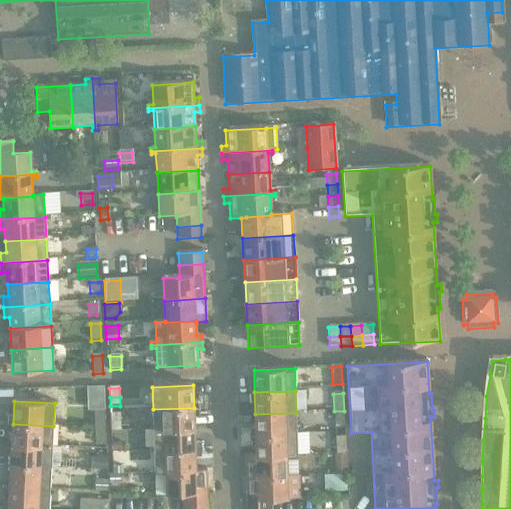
[(194,408),(153,409),(153,431),(194,430),(194,408)]
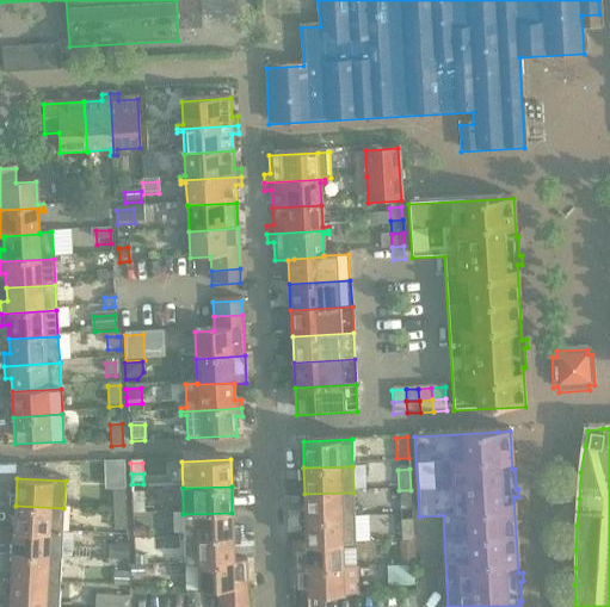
[(112,491),(114,501),(125,501),(124,490),(112,491)]
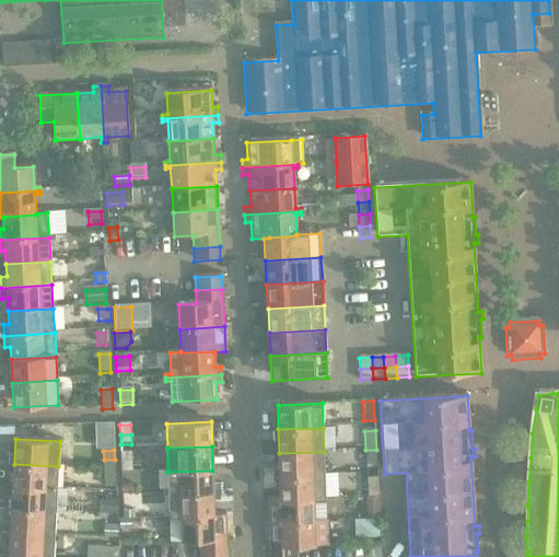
[(376,450),(365,450),(367,470),(377,468),(376,450)]
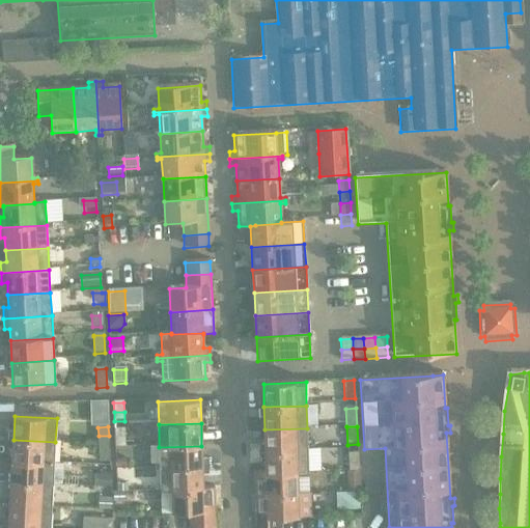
[(265,429),(265,451),(307,450),(307,428),(265,429)]
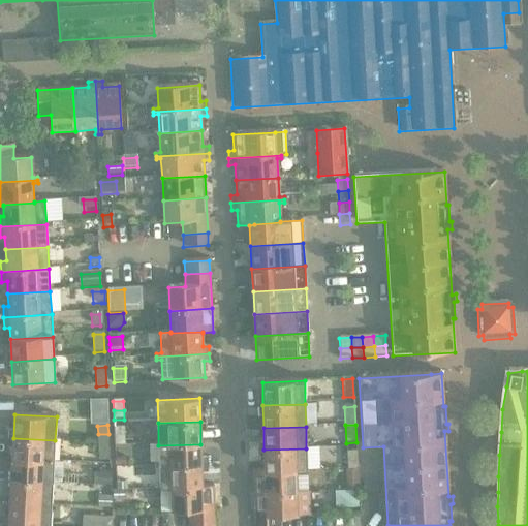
[(114,428),(115,437),(125,437),(124,428),(114,428)]
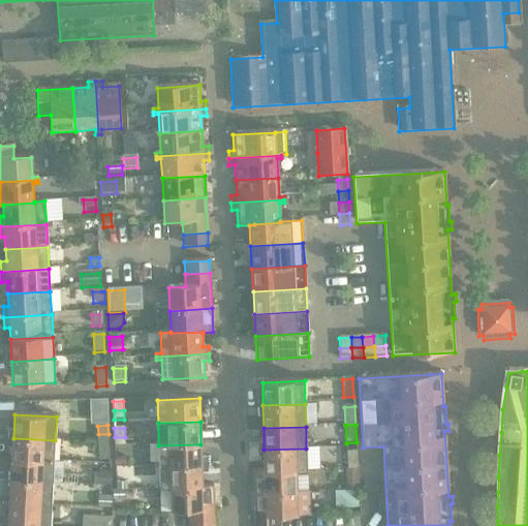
[(109,434),(98,434),(98,443),(109,443),(109,434)]
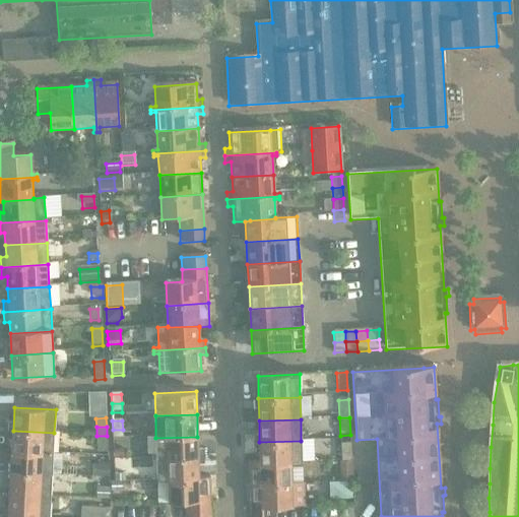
[(123,430),(113,430),(113,439),(123,439),(123,430)]
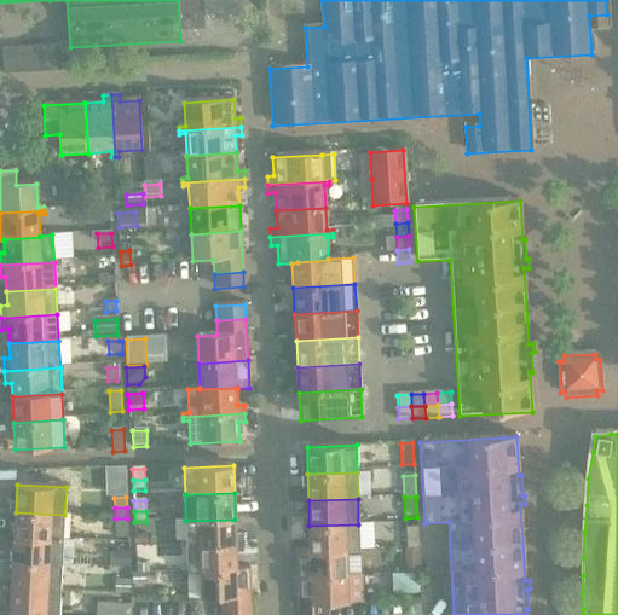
[(64,515),(16,512),(13,538),(63,540),(64,515)]
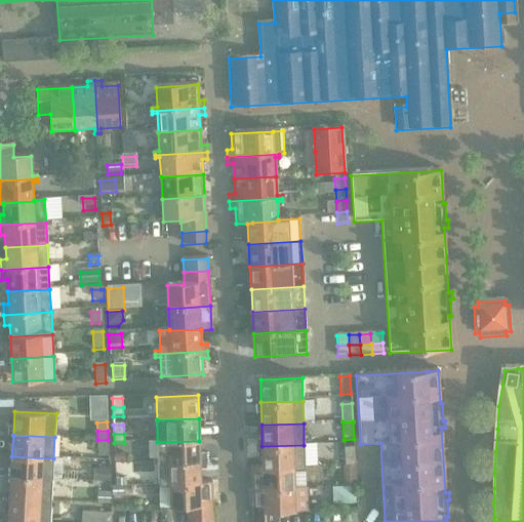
[(108,440),(97,440),(97,449),(109,448),(108,440)]
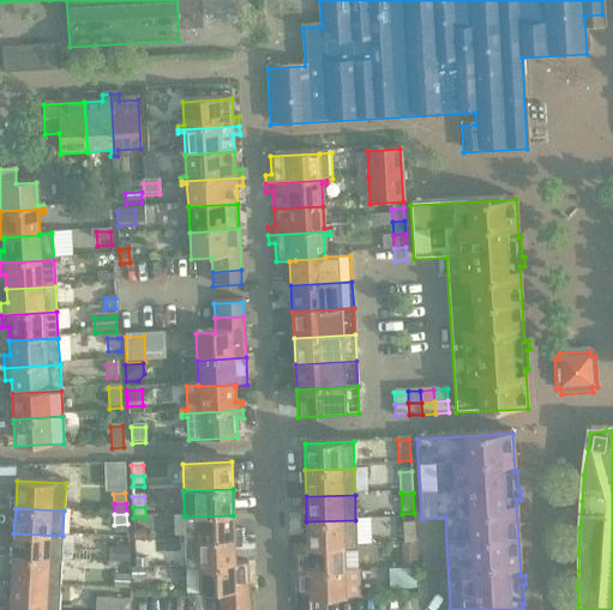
[(179,539),(179,543),(241,541),(240,532),(234,532),(233,515),(184,517),(185,538),(179,539)]
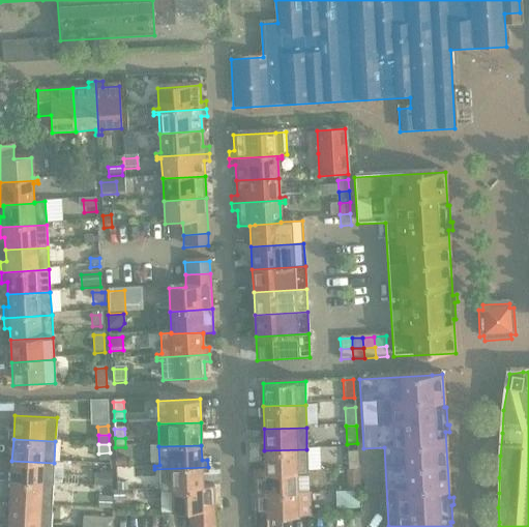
[(264,450),(265,472),(265,473),(296,472),(296,473),(307,473),(306,449),(264,450)]
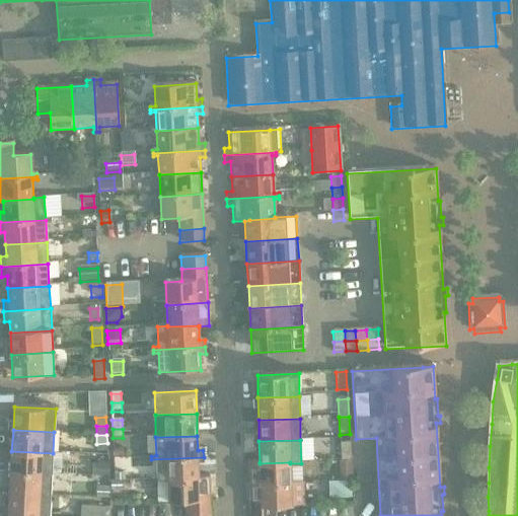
[(107,443),(96,444),(97,453),(107,452),(107,443)]
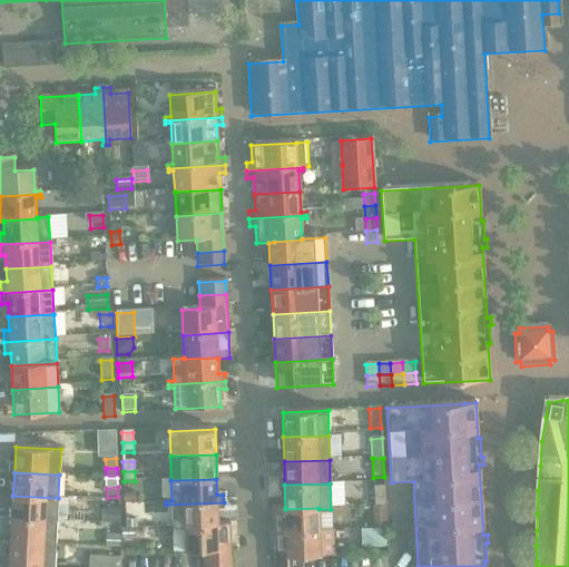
[(373,488),(374,507),(385,507),(384,487),(373,488)]
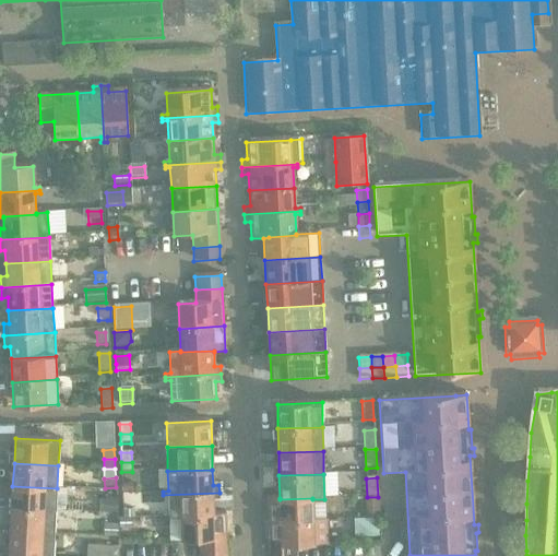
[(132,485),(122,485),(122,495),(132,494),(132,485)]
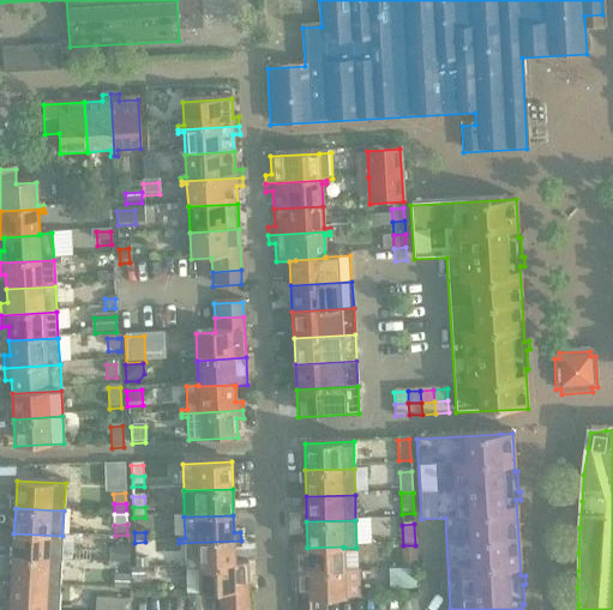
[(6,547),(6,559),(61,562),(62,536),(13,533),(13,547),(6,547)]
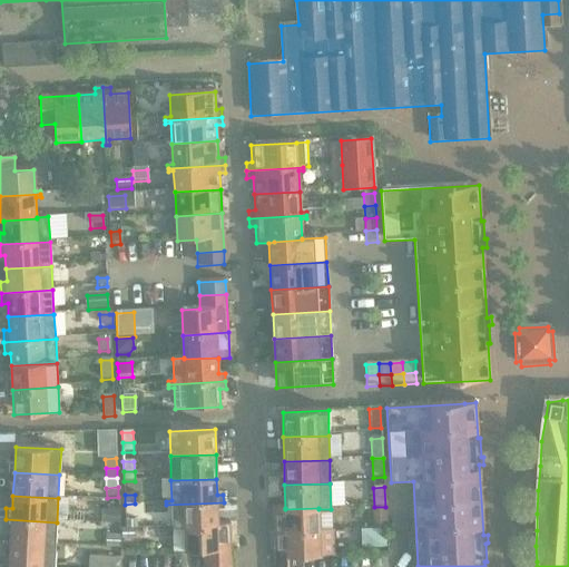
[(224,502),(166,505),(166,508),(172,508),(173,529),(184,529),(184,528),(218,527),(218,526),(217,510),(224,510),(224,502)]
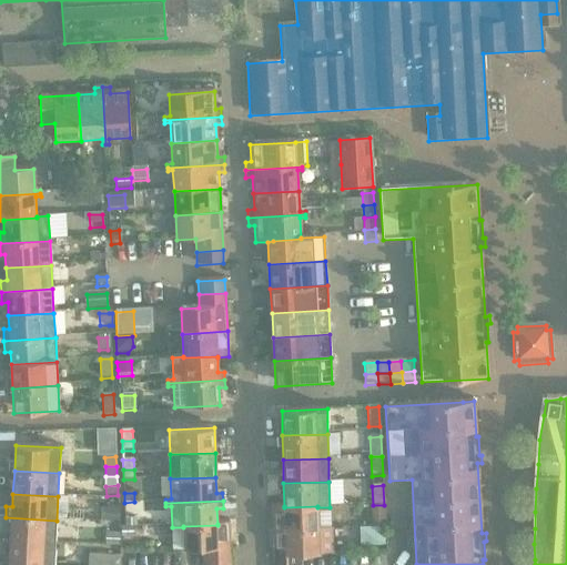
[(118,505),(103,504),(103,523),(118,523),(118,505)]
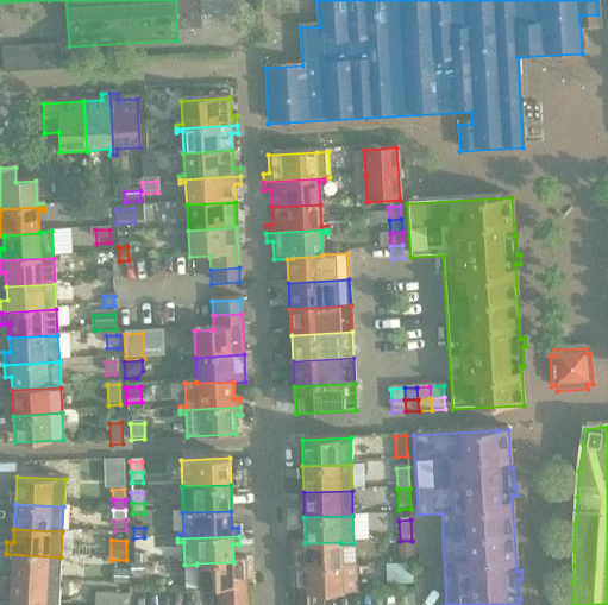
[(293,542),(293,569),(356,567),(342,567),(340,543),(340,542),(305,543),(305,542),(293,542)]
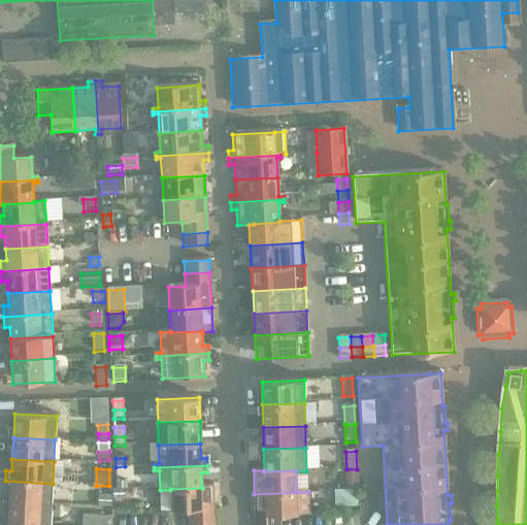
[(53,484),(5,481),(4,491),(10,492),(9,503),(52,505),(53,484)]
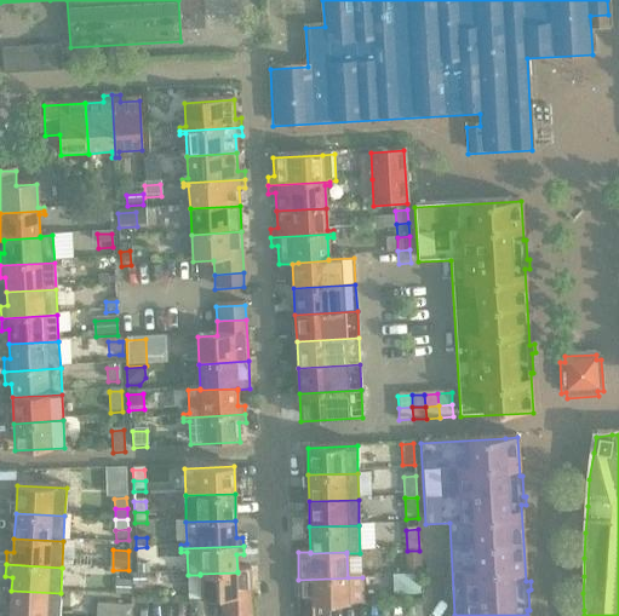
[(200,574),(200,575),(201,600),(222,600),(222,615),(251,614),(250,570),(238,571),(238,573),(200,574)]
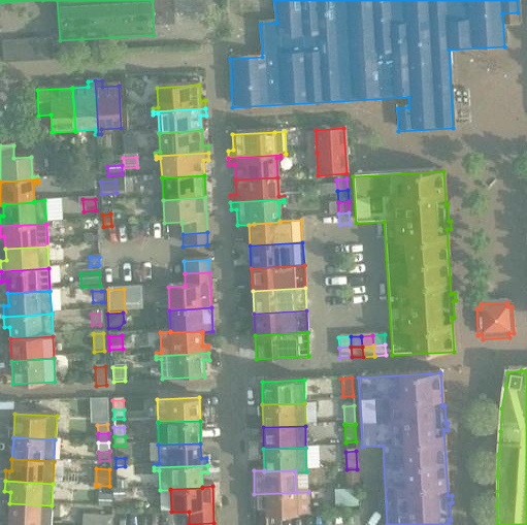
[(117,491),(112,491),(112,501),(124,500),(124,490),(117,491)]
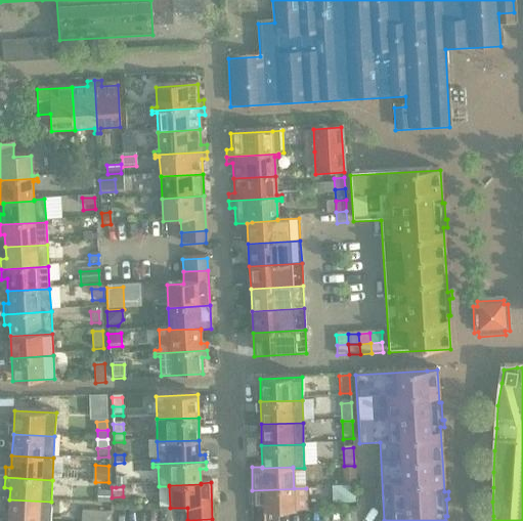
[(306,488),(252,490),(253,520),(277,520),(277,513),(306,512),(306,488)]
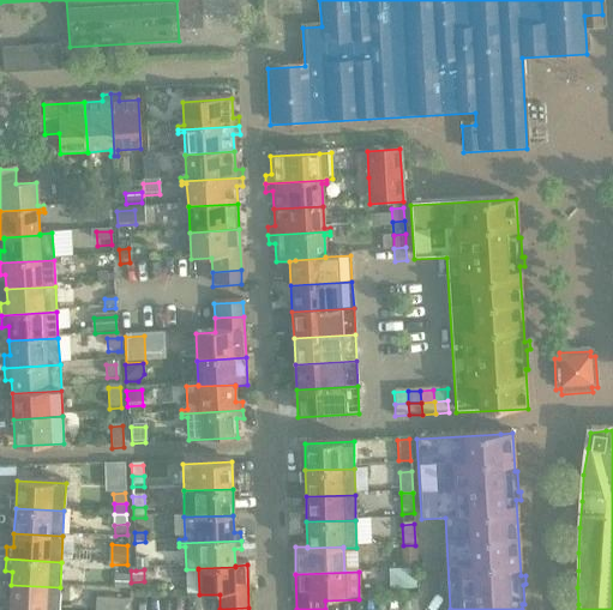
[(114,579),(113,591),(128,591),(130,579),(114,579)]
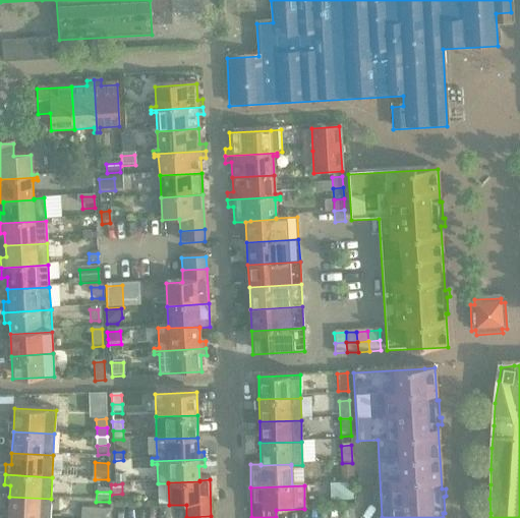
[(3,508),(2,517),(49,517),(51,499),(9,497),(8,509),(3,508)]
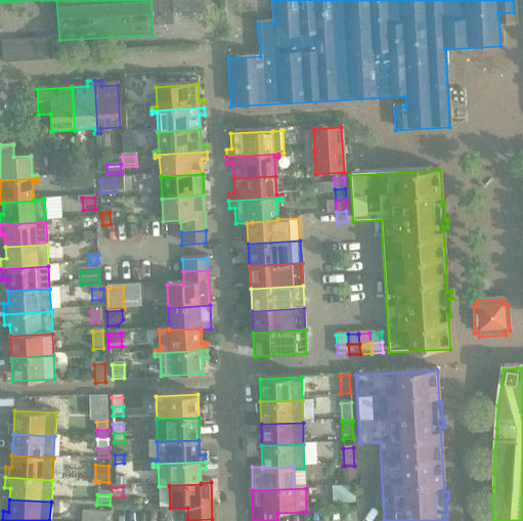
[(82,512),(81,520),(105,520),(106,513),(82,512)]
